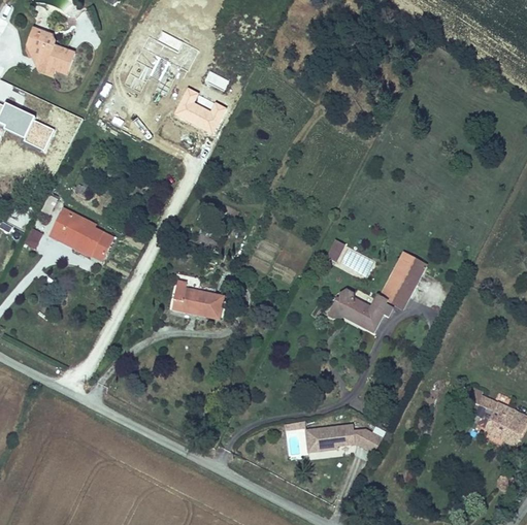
[(26,47),(27,50),(31,39),(35,35),(44,38),(46,32),(33,28),(26,47)]
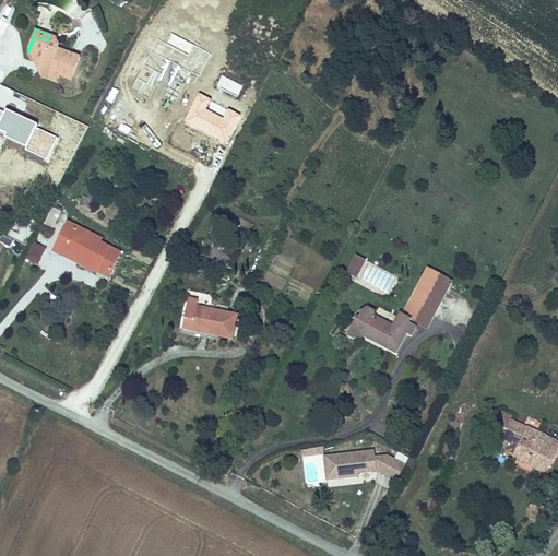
[(72,77),(80,55),(59,47),(60,44),(56,36),(49,34),(47,40),(37,37),(33,42),(28,52),(34,61),(35,59),(50,64),(47,72),(58,77),(58,75),(59,72),(72,77)]
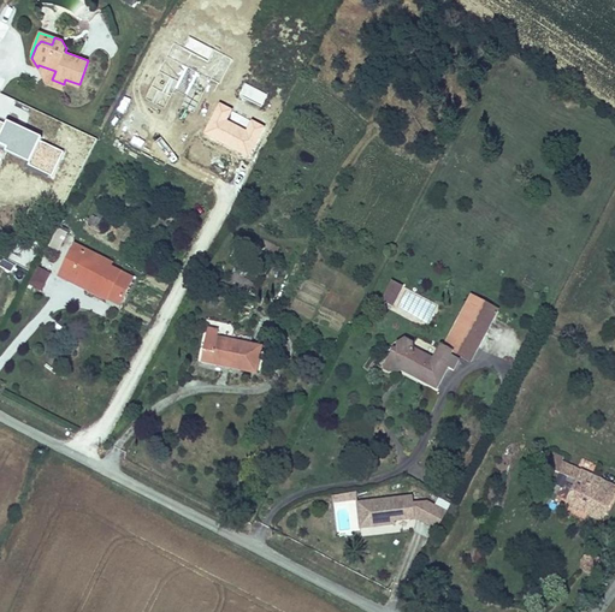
[(55,71),(39,65),(37,67),(46,82),(63,88),(64,84),(52,79),(55,71)]
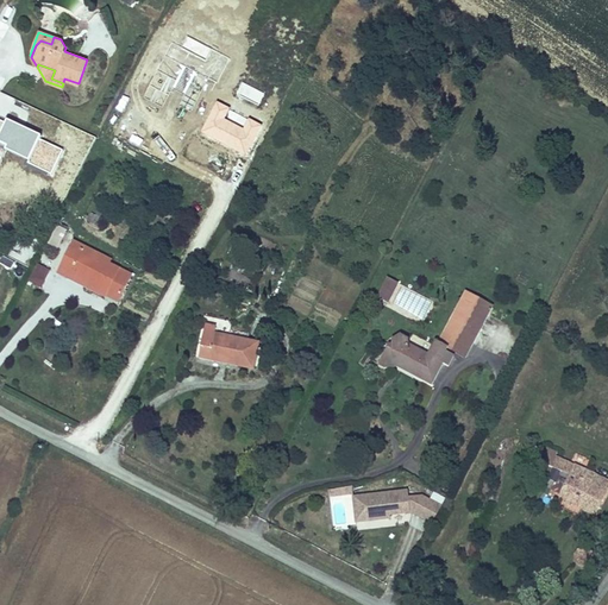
[(45,244),(56,249),(64,226),(55,221),(45,244)]
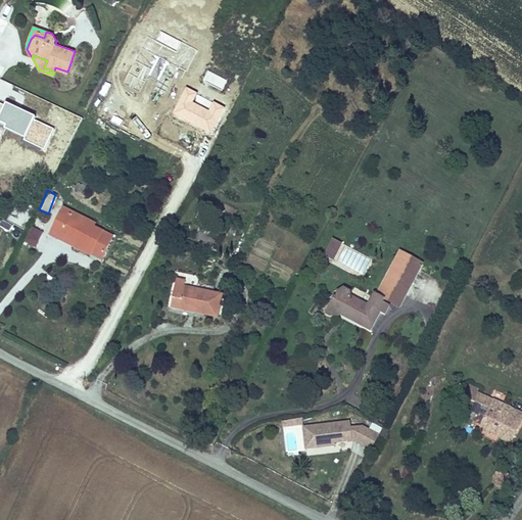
[(64,235),(80,242),(77,247),(102,258),(113,235),(94,226),(84,221),(85,217),(62,206),(49,234),(61,240),(64,235)]
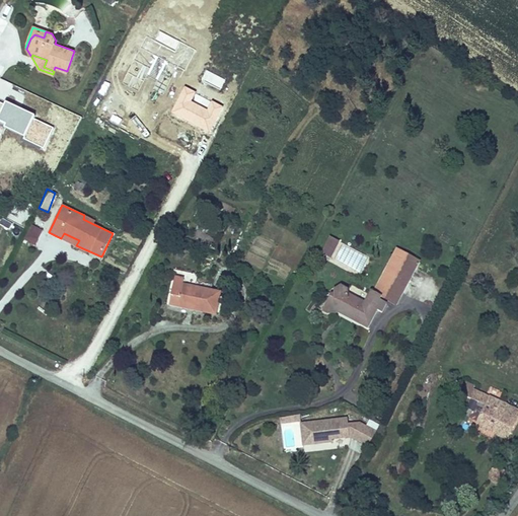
[(83,219),(93,224),(95,220),(84,215),(83,219)]
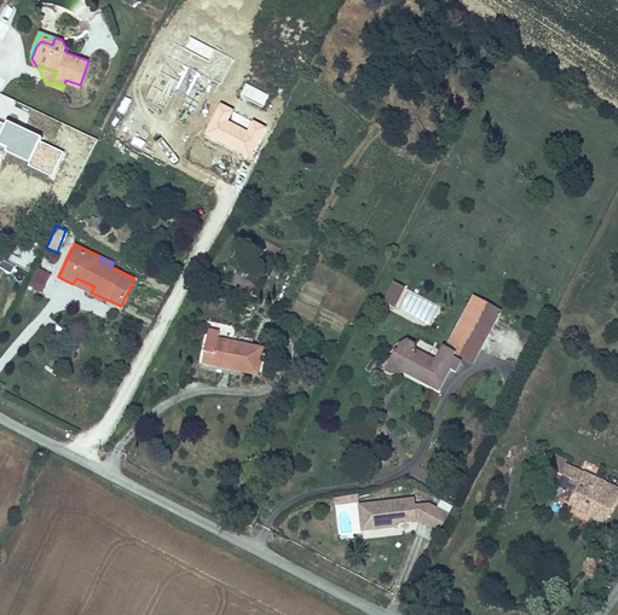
[(41,291),(51,274),(38,267),(29,284),(41,291)]
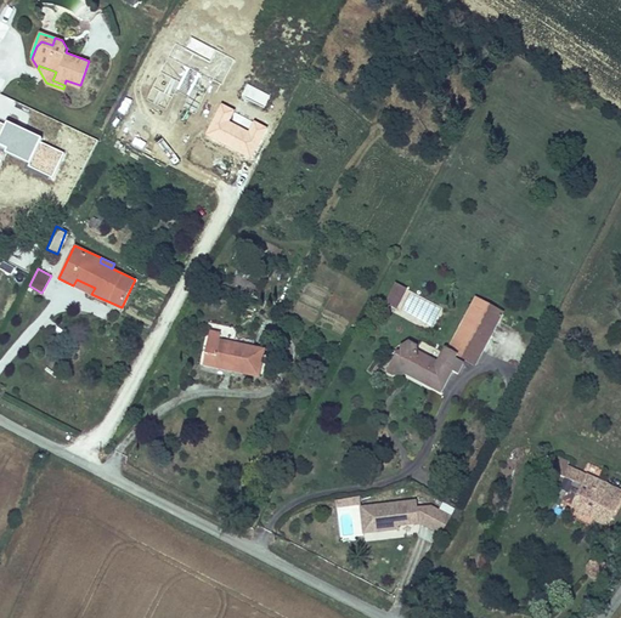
[(95,288),(77,279),(73,285),(91,294),(95,288)]
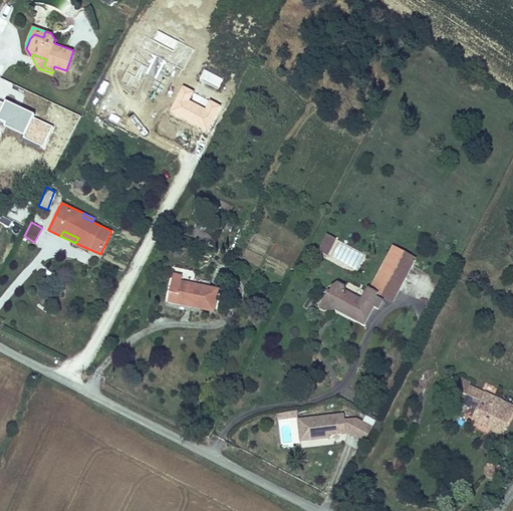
[(336,238),(326,233),(317,251),(327,256),(336,238)]
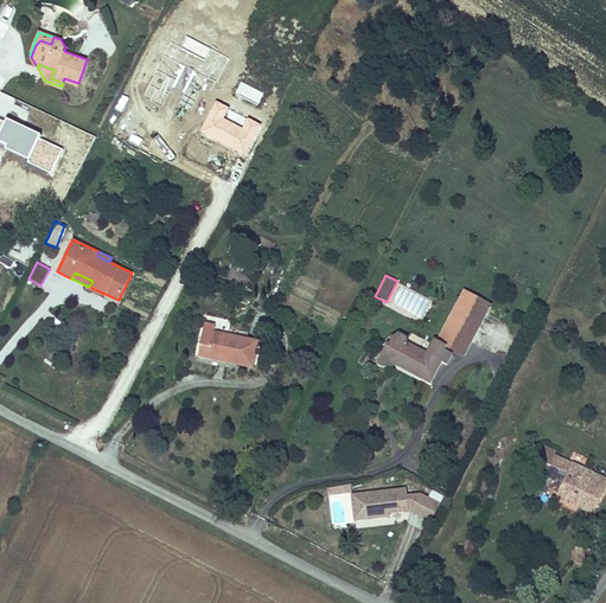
[(396,365),(431,384),(444,360),(441,359),(447,347),(464,355),(491,303),(463,288),(428,352),(408,341),(408,338),(400,333),(391,338),(391,342),(388,342),(377,363),(384,366),(396,365)]
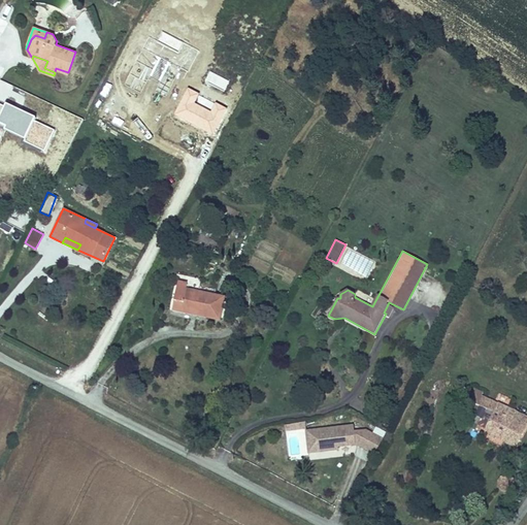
[(188,283),(178,281),(172,310),(222,321),(226,296),(187,288),(188,283)]
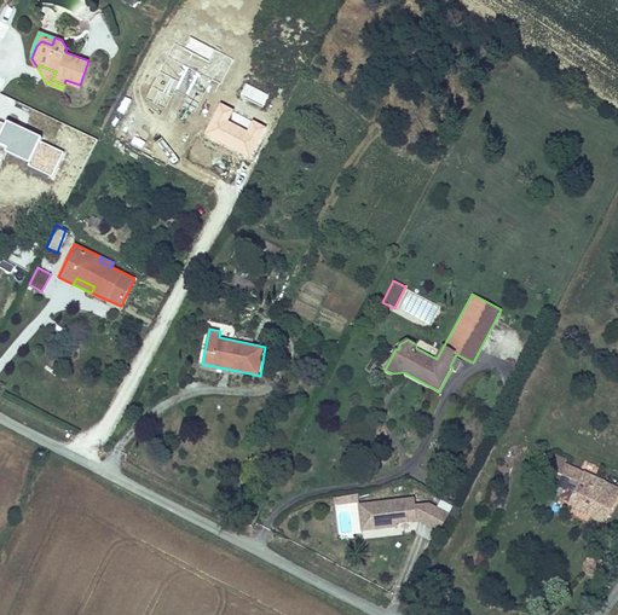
[(566,504),(605,522),(617,493),(617,486),(564,462),(558,477),(575,485),(566,504)]
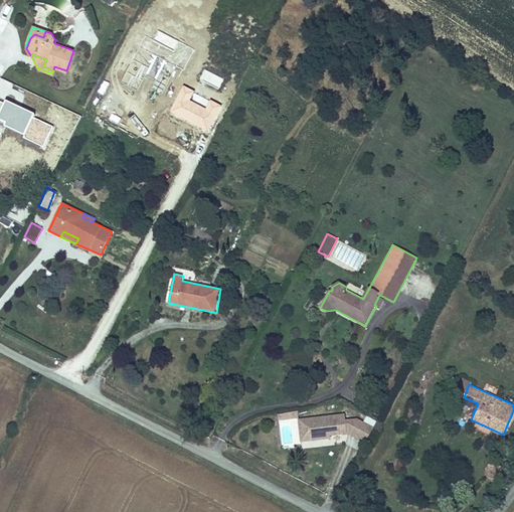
[(298,418),(299,418),(298,410),(277,413),(278,421),(298,418)]
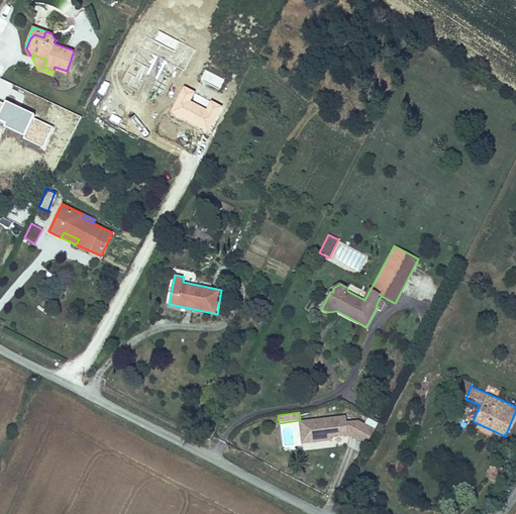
[(300,420),(299,420),(302,443),(330,440),(330,437),(348,434),(367,443),(375,428),(357,418),(346,419),(346,414),(300,420)]
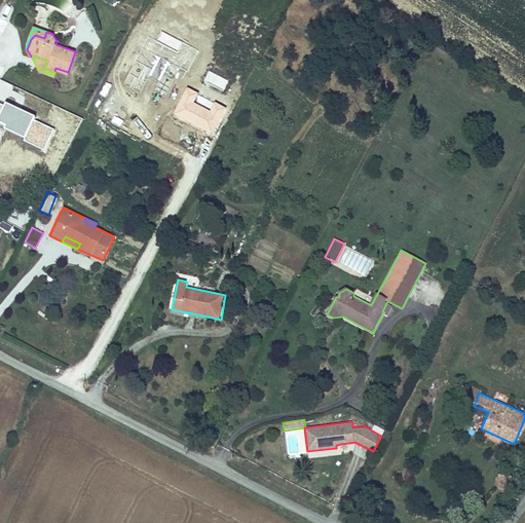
[(502,488),(507,488),(511,487),(514,484),(514,479),(513,476),(509,473),(504,473),(501,474),(498,477),(497,481),(499,485),(502,488)]
